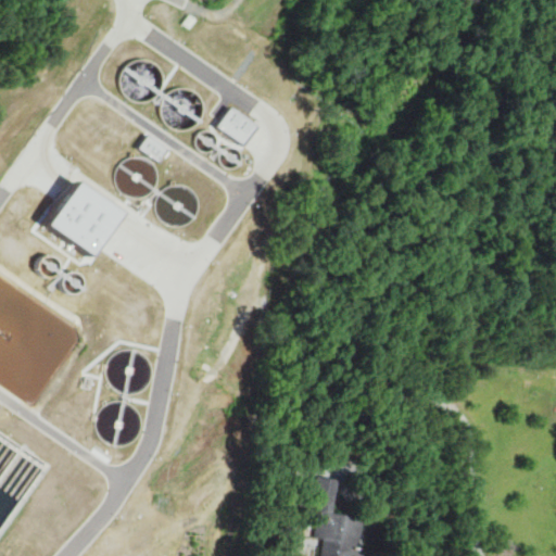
[(122,93),(127,99),(134,101),(140,101),(148,99),(153,95),(158,89),(159,83),(159,75),(155,68),(151,63),(144,60),(138,59),(131,60),(125,63),(121,67),(117,74),(116,80),(117,88),(122,93)]
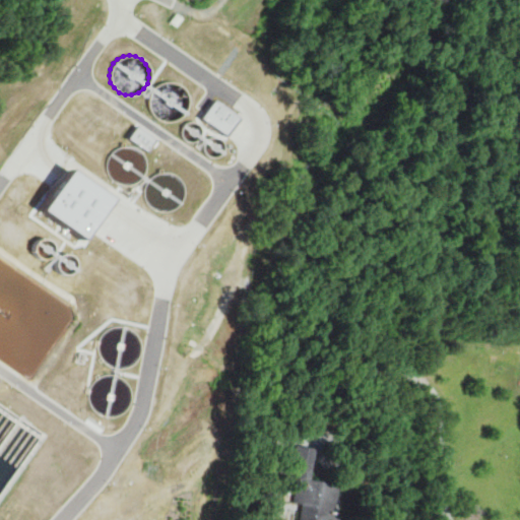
[(152,113),(157,117),(164,120),(171,120),(177,118),(182,114),(186,109),(188,102),(187,95),(184,88),(180,84),(174,81),(168,80),(161,81),(156,84),(151,88),(148,93),(147,101),(149,107),(152,113)]
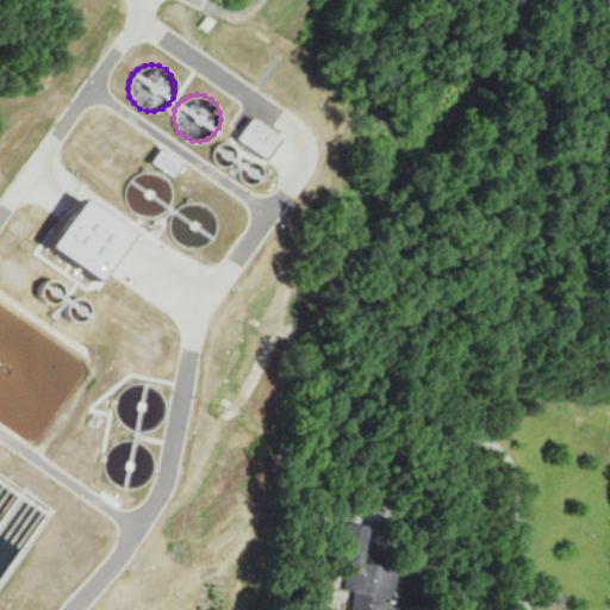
[(247,118),(234,137),(263,159),(277,138),(247,118)]
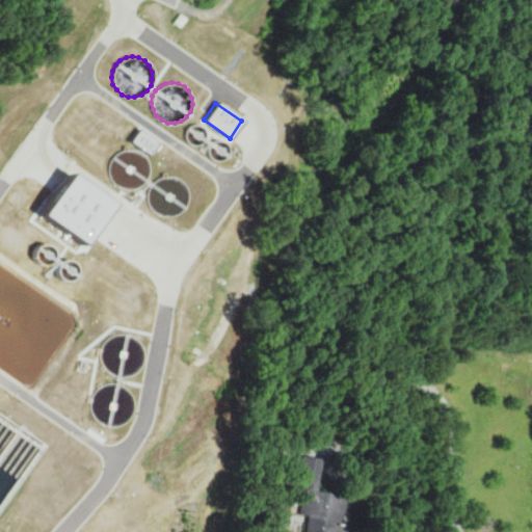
[(189,143),(193,144),(196,144),(200,143),(203,141),(205,139),(206,135),(206,132),(204,129),(202,126),(198,125),(195,124),(192,125),(189,126),(187,128),(186,131),(185,134),(185,137),(187,140),(189,143)]
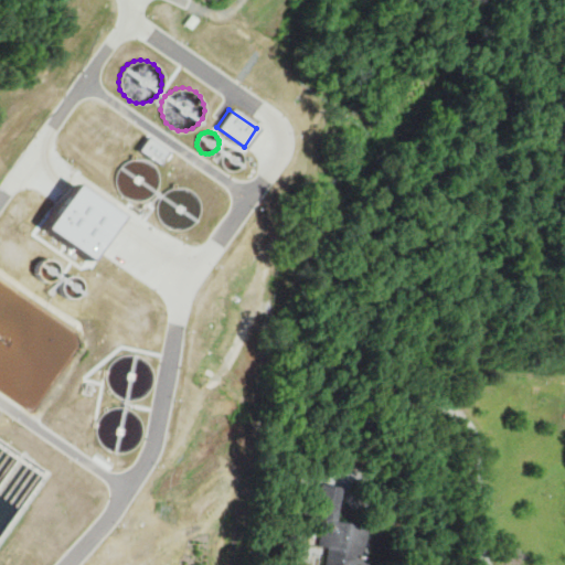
[(146,137),(137,150),(159,164),(168,151),(146,137)]
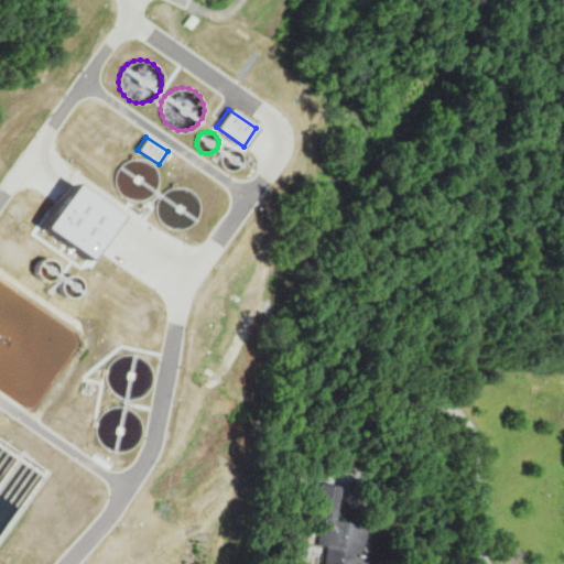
[(225,167),(228,170),(231,170),(236,169),(238,166),(240,163),(241,160),(241,156),(240,153),(238,150),(234,149),(230,148),(227,149),(225,150),(221,152),(220,155),(219,159),(220,162),(221,165),(225,167)]
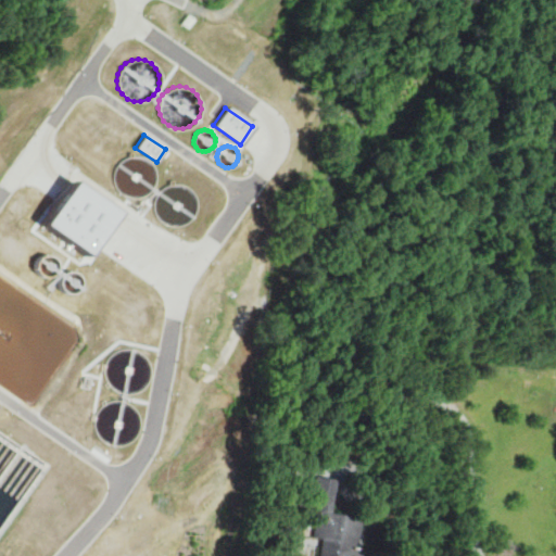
[(122,194),(127,198),(135,200),(141,199),(148,196),(152,190),(155,184),(155,177),(153,169),(150,164),(144,160),(138,158),(131,159),(125,161),(119,164),(116,169),(114,176),(114,182),(117,189),(122,194)]
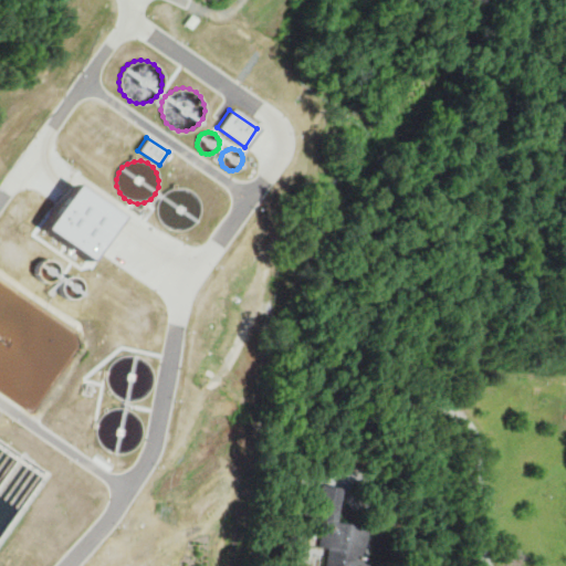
[(165,223),(171,227),(178,229),(185,228),(191,224),(196,219),(199,212),(199,206),(198,198),(194,192),(188,188),(181,186),(175,186),(168,188),(163,192),(159,198),(157,205),(157,211),(160,218),(165,223)]
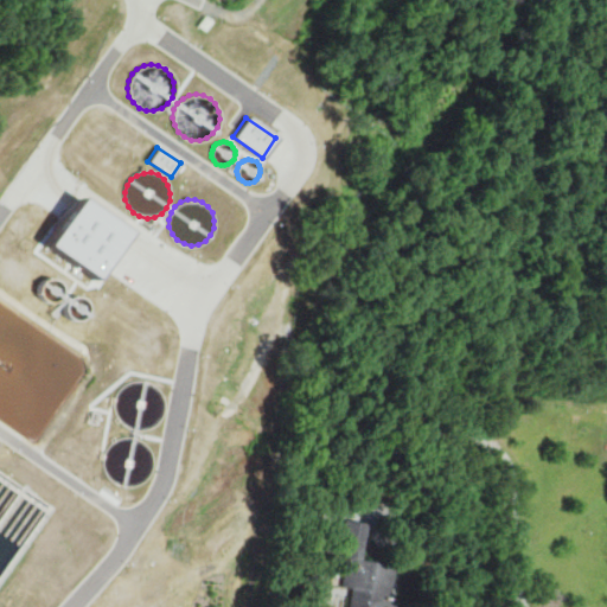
[(0,301),(0,376),(0,425),(33,445),(39,439),(72,384),(72,358),(44,326),(53,310),(65,310),(72,298),(72,288),(66,281),(66,270),(80,270),(87,263),(88,240),(69,229),(69,216),(53,206),(36,237),(36,247),(53,259),(53,269),(43,269),(31,256),(18,267),(18,278),(39,300),(39,301),(0,301)]
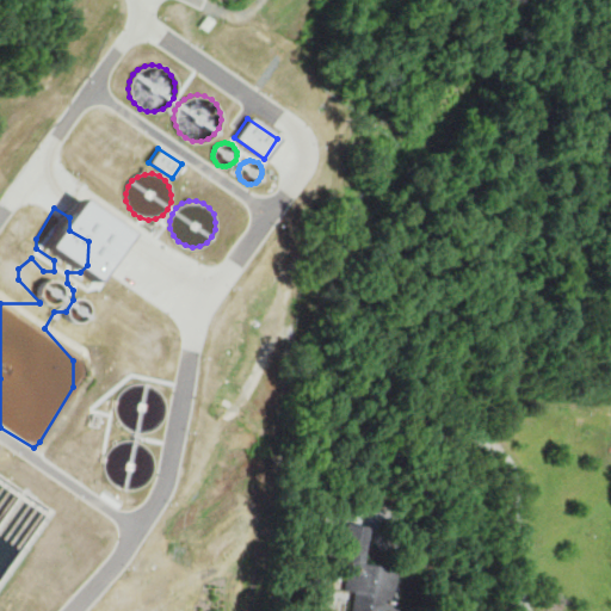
[(125,429),(133,432),(141,434),(150,433),(158,429),(164,423),(167,415),(167,406),(165,397),(160,392),(153,386),(146,384),(137,384),(130,387),(124,392),(119,397),(117,406),(117,413),(121,421),(125,429)]
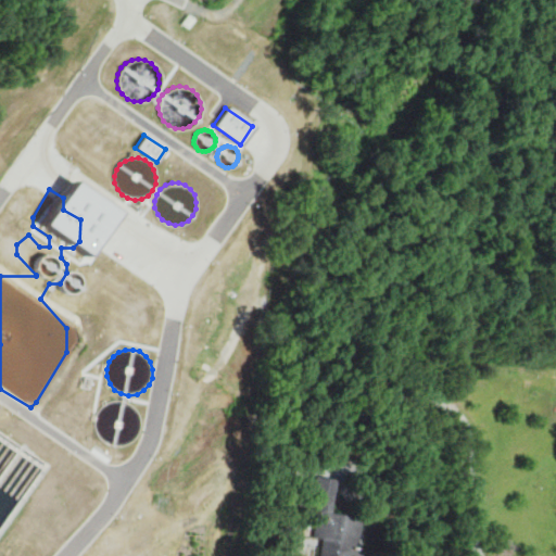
[(103,442),(110,446),(117,449),(125,447),(133,443),(138,438),(141,430),(141,422),(139,415),(135,408),(128,404),(122,402),(114,403),(108,405),(102,409),(98,415),(96,422),(96,429),(99,437),(103,442)]
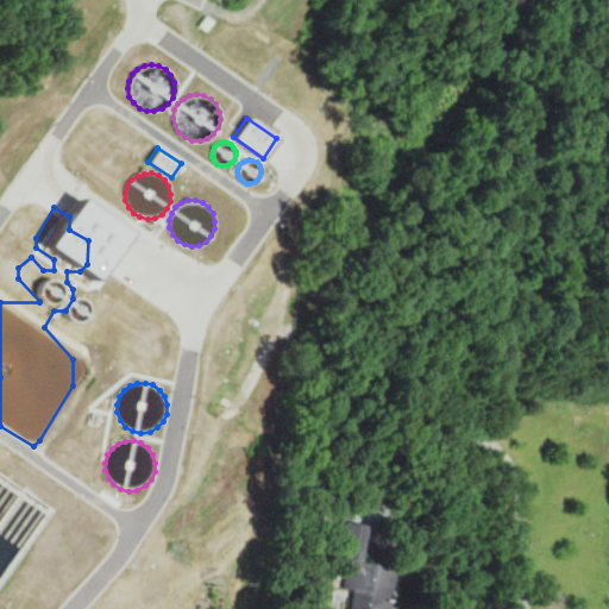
[(0,588),(50,515),(0,479),(0,588)]
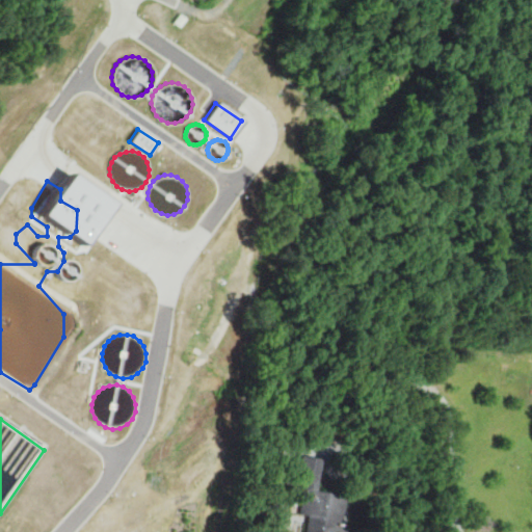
[(296,455),(293,478),(302,479),(297,511),(306,512),(301,531),(336,531),(342,494),(314,489),(318,458),(296,455)]
